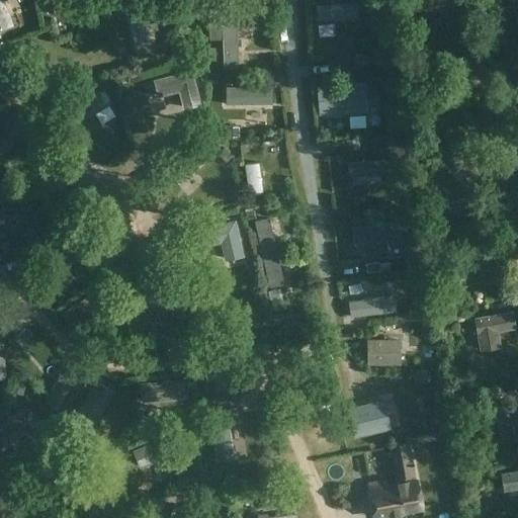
[(90,0),(57,0),(49,2),(52,14),(77,8),(78,13),(93,9),(90,0)]
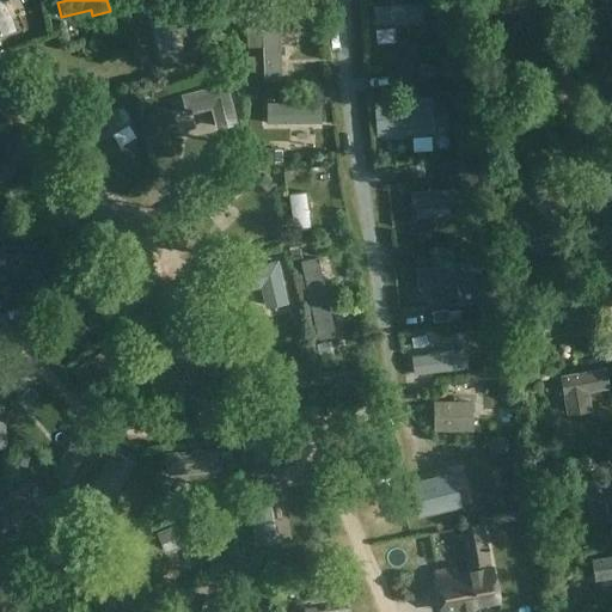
[(158,46),(146,0),(128,0),(142,50),(158,46)]
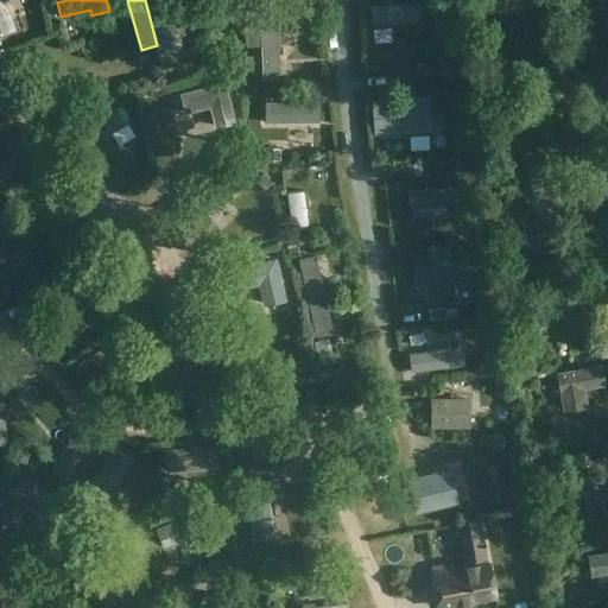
[(429,1),(385,7),(386,10),(369,12),(372,23),(386,20),(386,23),(431,17),(429,1)]
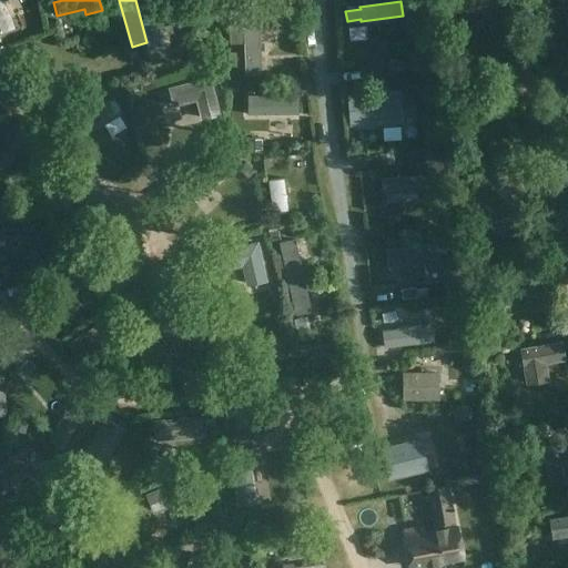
[(259,21),(242,22),(244,74),(261,74),(259,21)]
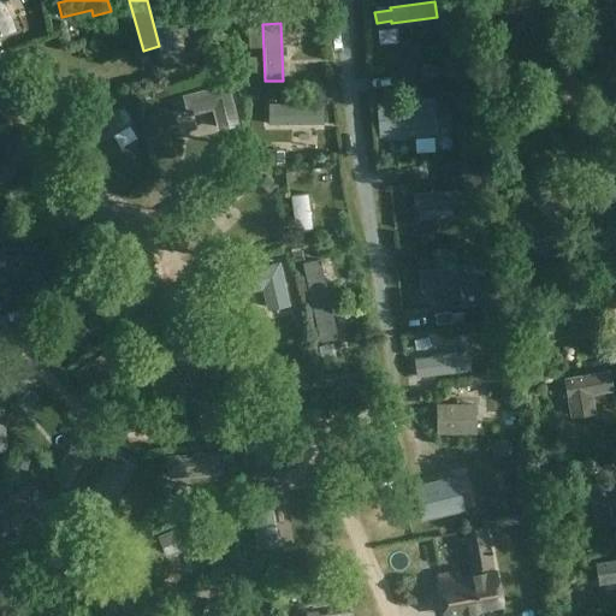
[(255,55),(242,58),(244,73),(258,72),(255,55)]
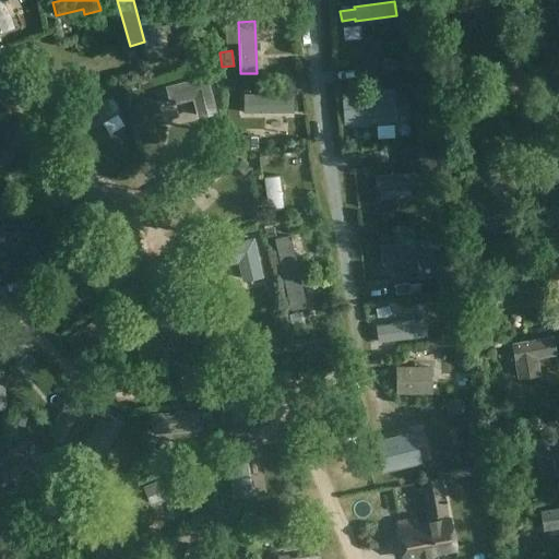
[(395,58),(382,59),(382,70),(396,70),(395,58)]
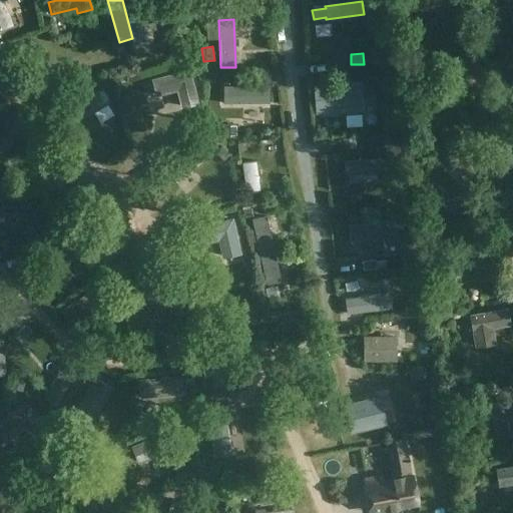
[(190,67),(152,78),(157,96),(178,90),(182,107),(200,103),(190,67)]
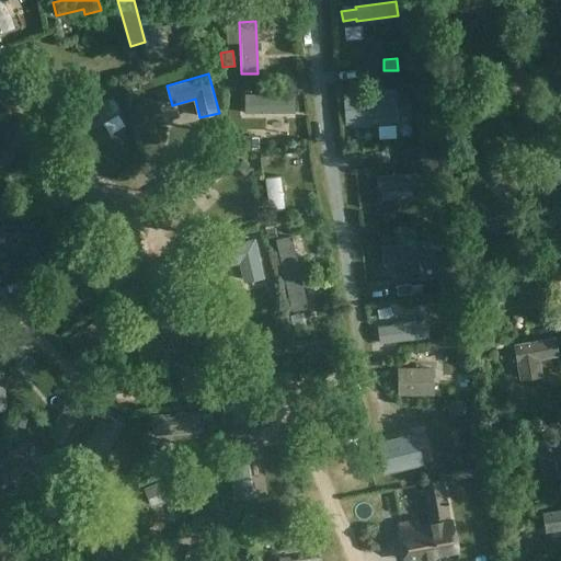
[(393,90),(342,93),(344,124),(395,119),(396,119),(393,90)]
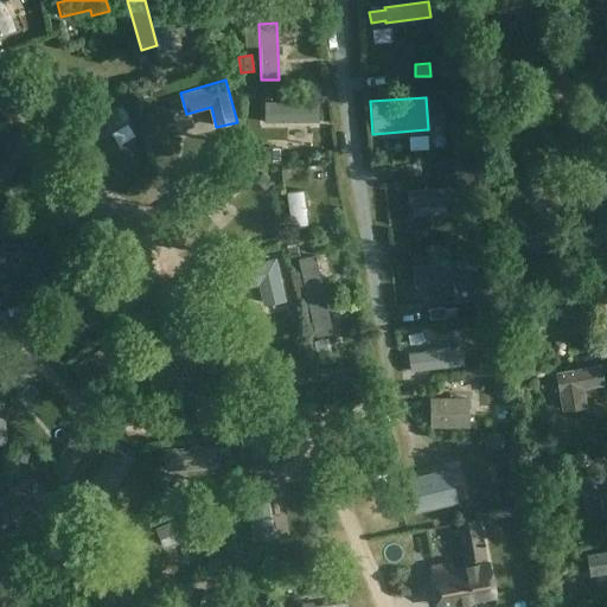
[(318,101),(263,102),(264,122),(319,121),(318,101)]
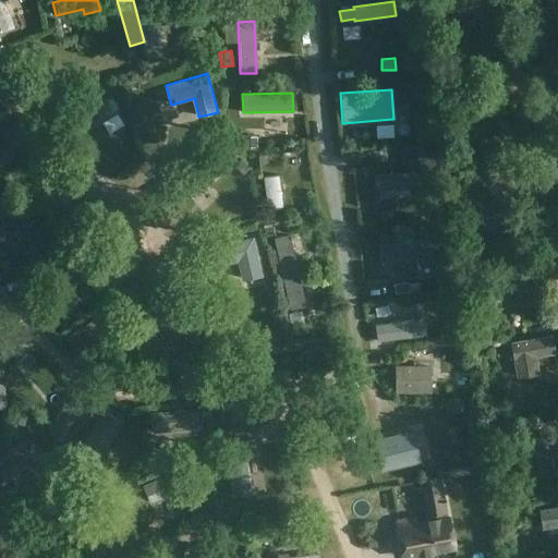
[(257,136),(243,135),(243,147),(258,146),(257,136)]
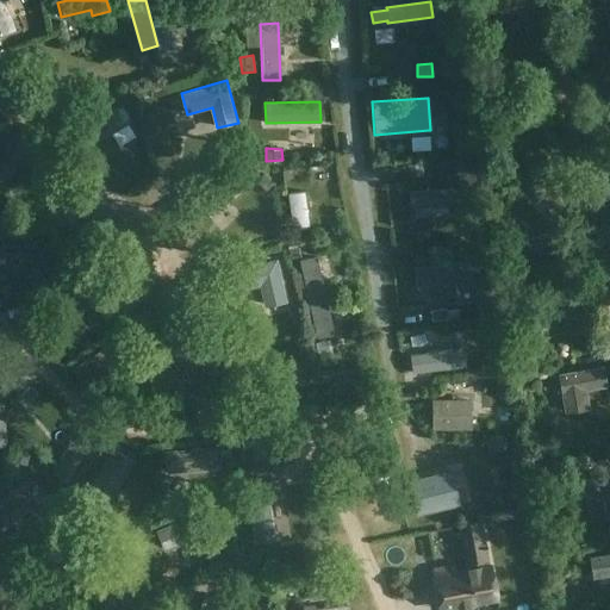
[(209,217),(253,176),(237,159),(192,200),(209,217)]
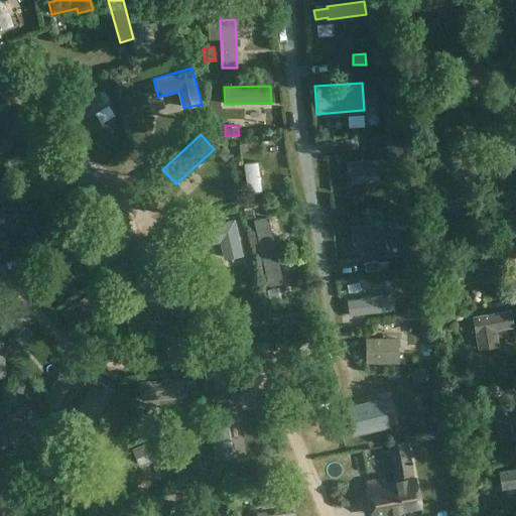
[(356,138),(344,139),(345,149),(358,148),(356,138)]
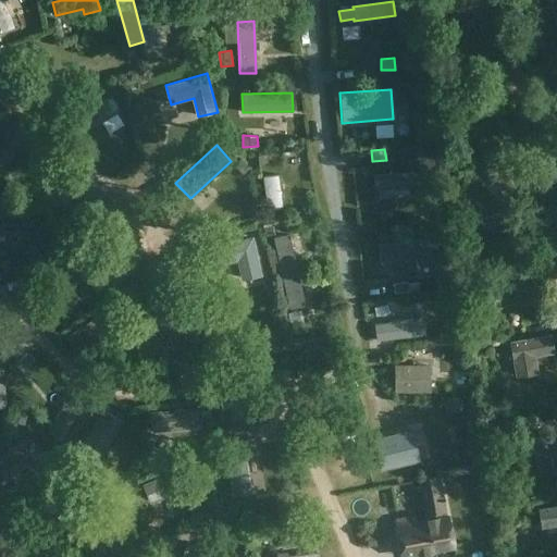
[(108,158),(102,165),(112,174),(119,165),(108,158)]
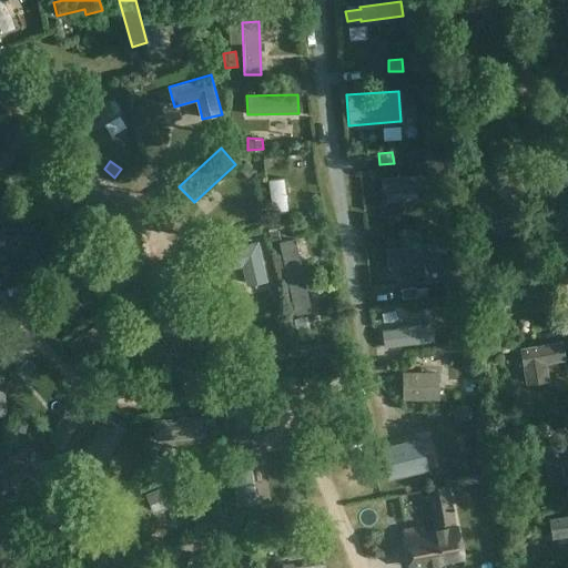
[(255,173),(245,163),(239,170),(249,180),(255,173)]
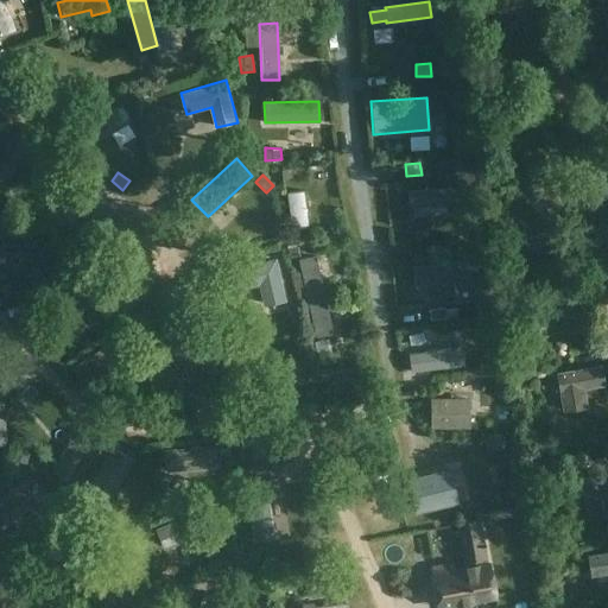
[(453,188),(406,191),(409,208),(454,204),(453,188)]
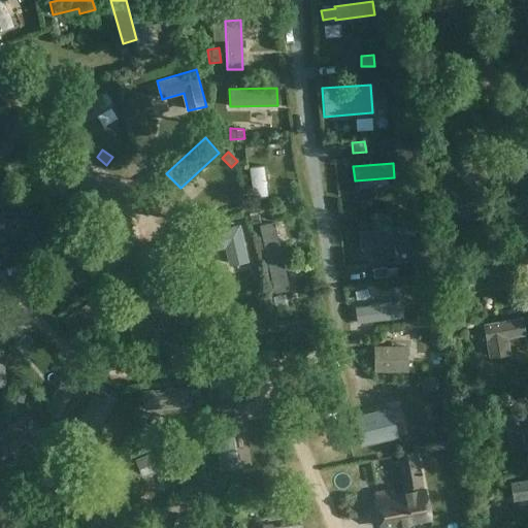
[(260,167),(248,168),(251,206),(264,204),(262,183),(266,183),(265,173),(261,174),(260,167)]
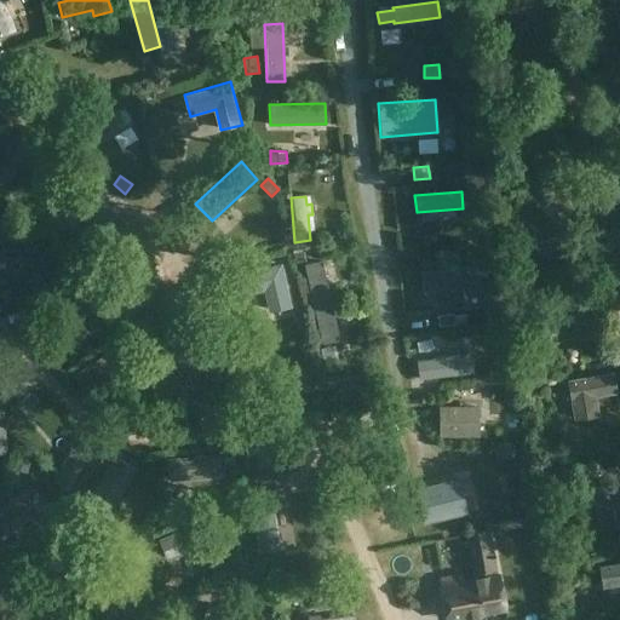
[(0,236),(0,258),(45,259),(44,237),(0,236)]
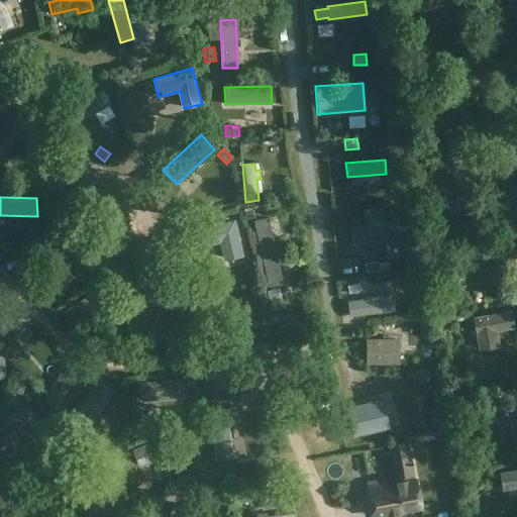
[(79,198),(69,200),(71,210),(80,208),(79,198)]
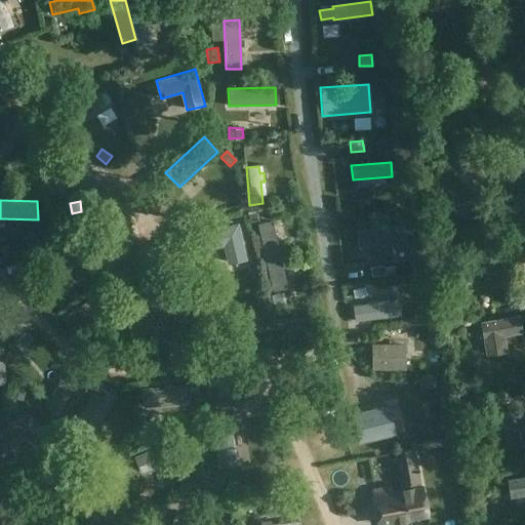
[(398,204),(387,203),(387,215),(397,215),(398,204)]
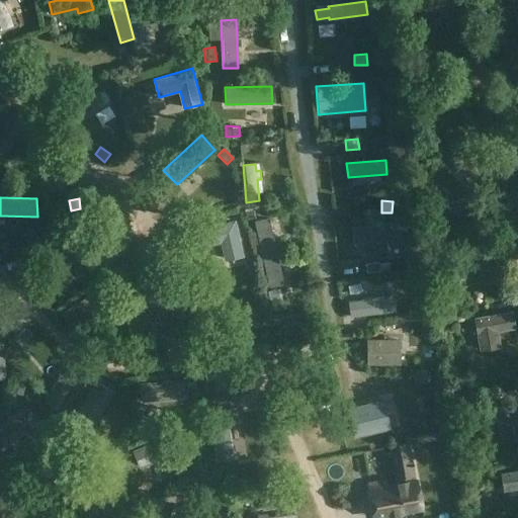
[(51,216),(50,227),(61,227),(60,217),(51,216)]
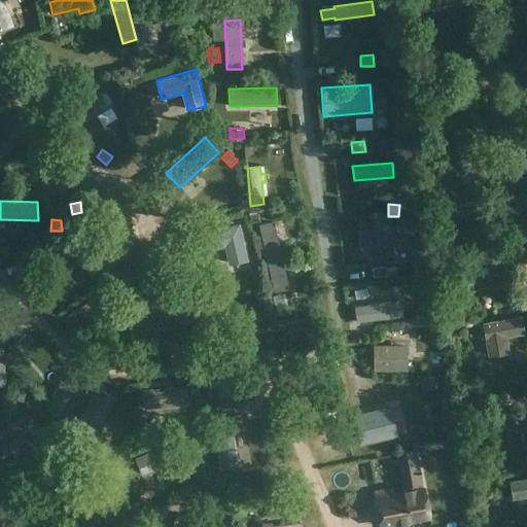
[(274,222),(256,225),(258,236),(264,256),(271,292),(287,289),(274,222)]
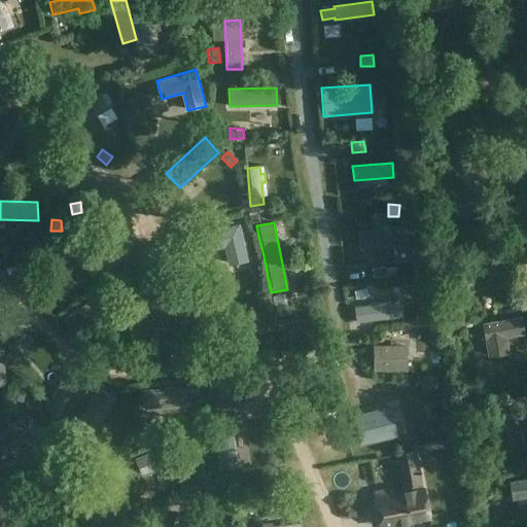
[(200,252),(223,247),(227,265),(247,260),(239,223),(196,234),(200,252)]
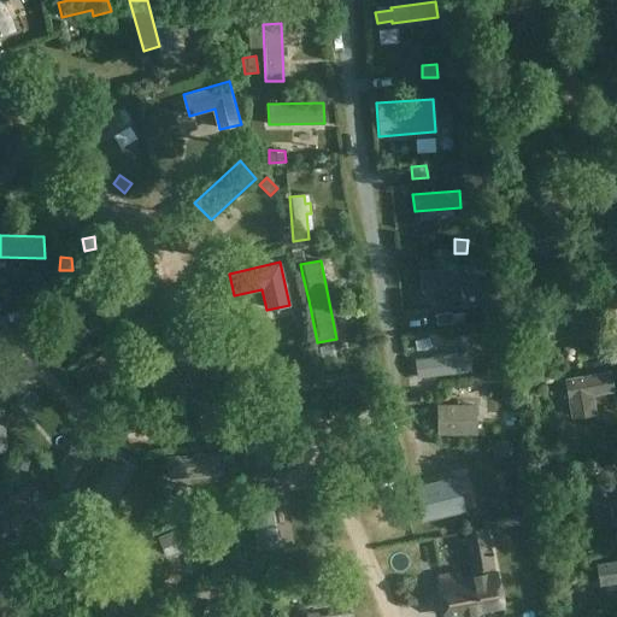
[(105,263),(93,270),(100,282),(112,275),(105,263)]
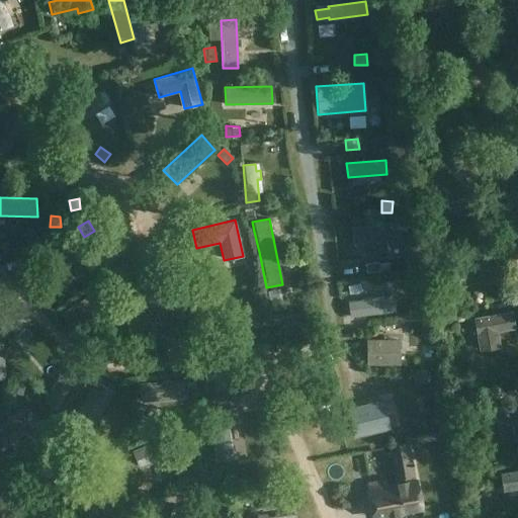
[(400,221),(351,227),(352,245),(384,242),(386,258),(403,257),(400,221)]
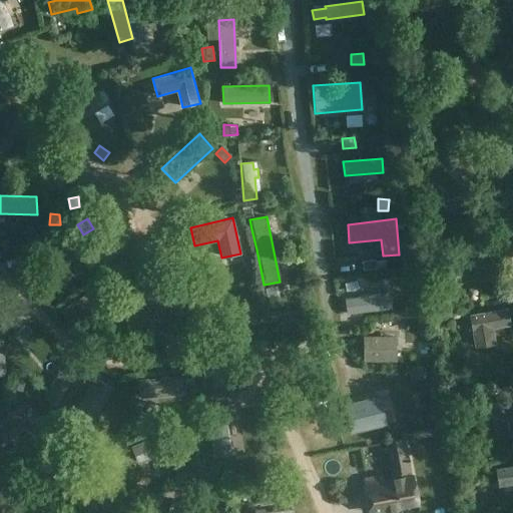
[(249,257),(242,258),(245,270),(251,269),(249,257)]
